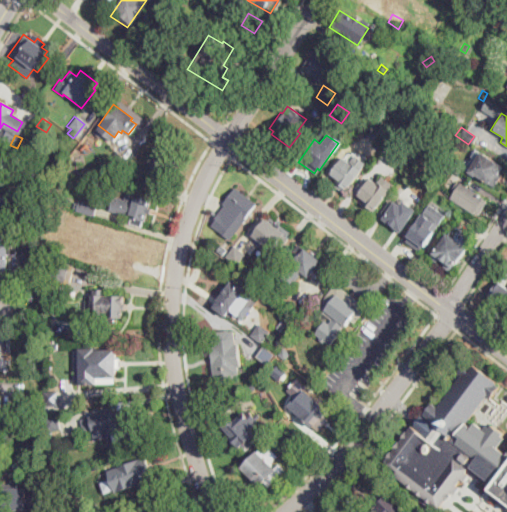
[(399,148),(391,159),(380,151),(388,140),(399,148)]
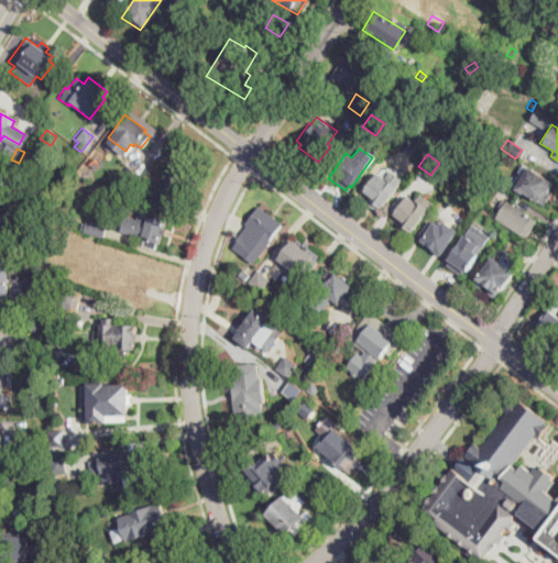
[(174,210),(154,201),(176,155),(196,164),(174,210)]
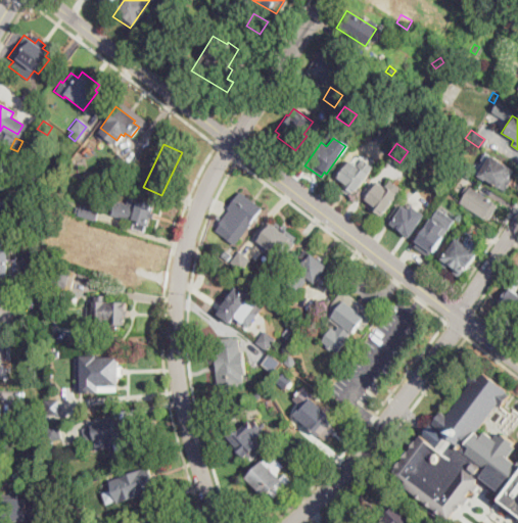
[(128,163),(119,175),(107,165),(116,154),(128,163)]
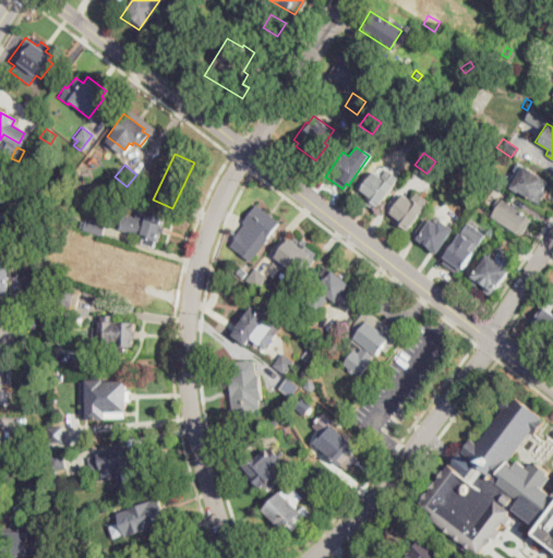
[(536,204),(507,186),(521,165),(548,181),(543,189),(544,190),(536,204)]
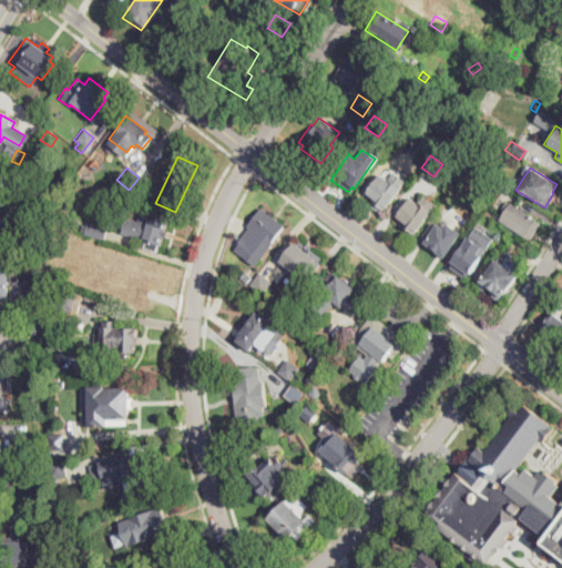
[(397,189),(377,214),(365,205),(370,198),(364,192),(377,174),(397,189)]
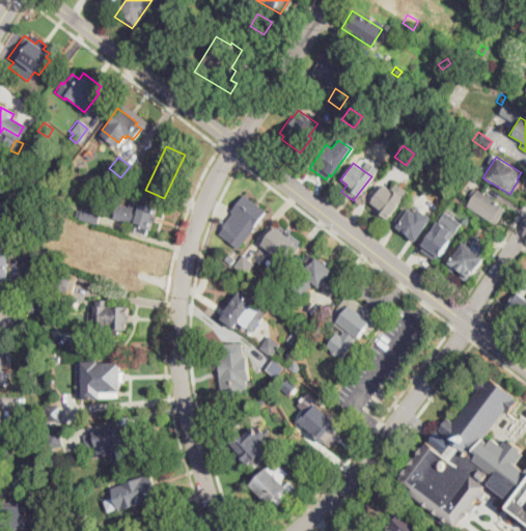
[(475,176),(472,182),(467,177),(470,172),(475,176)]
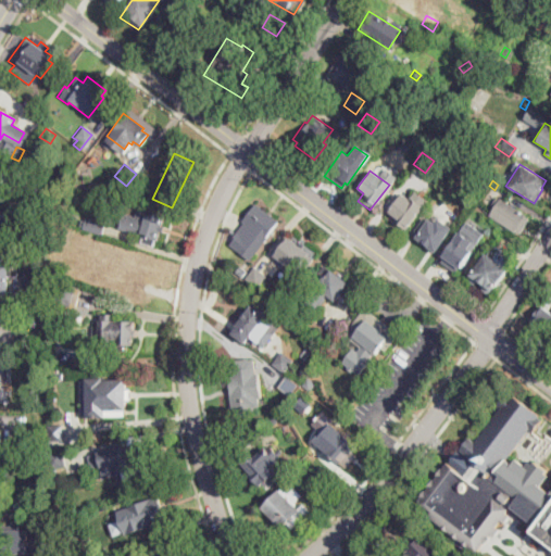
[(424,201),(403,229),(390,219),(392,217),(386,213),(399,193),(409,201),(414,193),(424,201)]
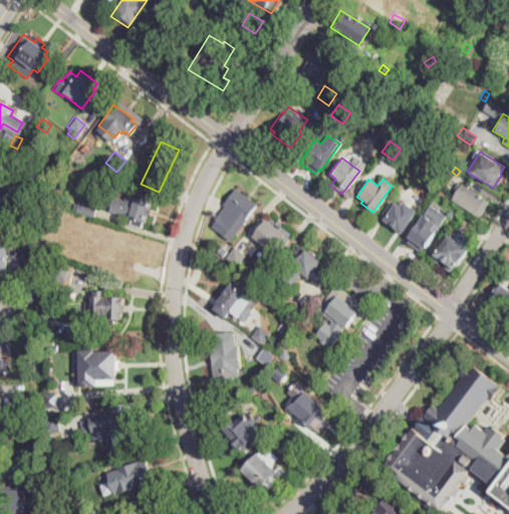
[(478,216),(474,214),(451,200),(460,184),(484,198),(483,200),(486,202),(478,216)]
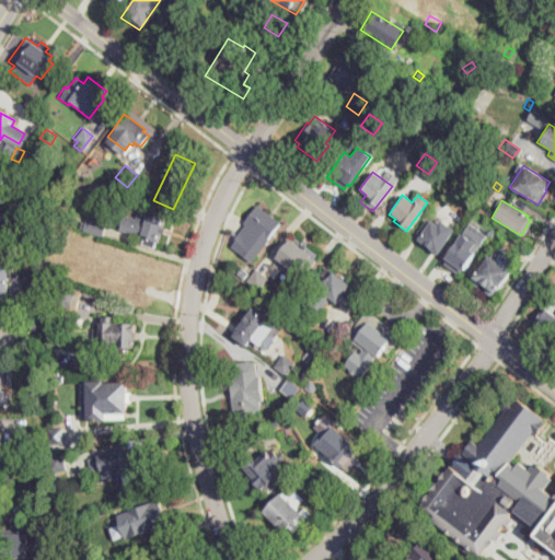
[(33,217),(15,218),(15,201),(32,201),(33,217)]
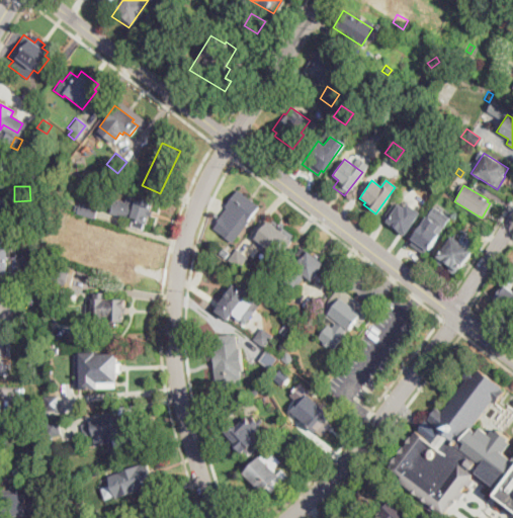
[(257,206),(230,242),(218,232),(224,224),(216,218),(221,211),(223,212),(226,209),(222,206),(235,189),(257,206)]
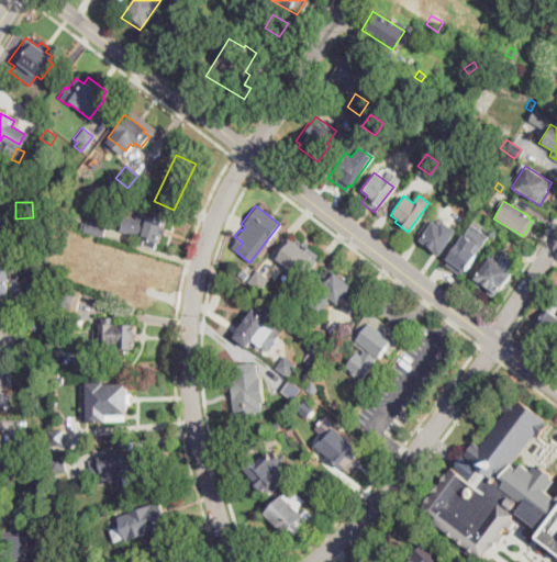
[(164,218),(156,244),(154,243),(153,248),(140,245),(142,238),(117,232),(121,215),(134,218),(136,211),(164,218)]
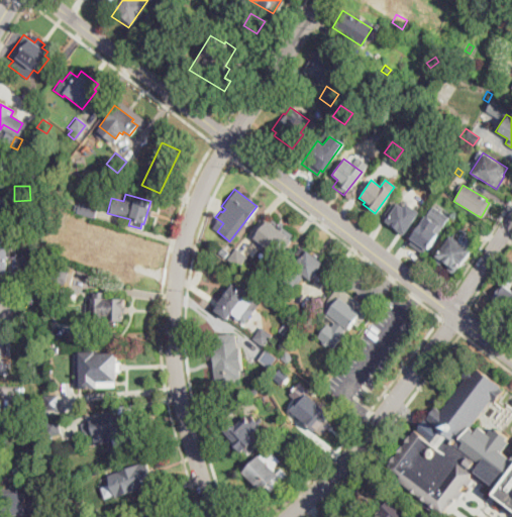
[(421,205),(402,233),(384,221),(385,219),(381,217),(391,202),(395,205),(397,203),(402,206),(409,196),(421,205)]
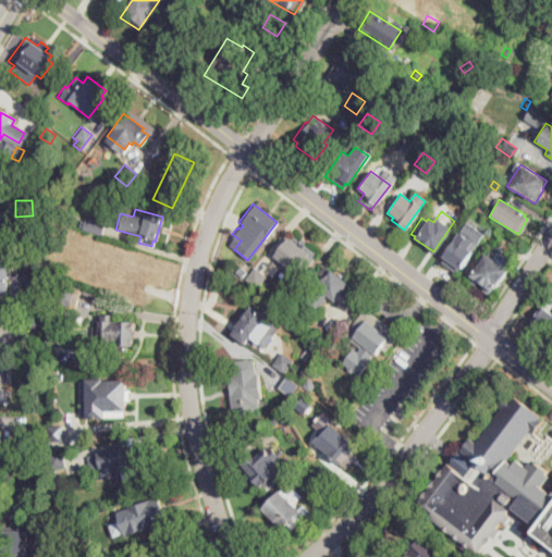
[(82,219),(102,225),(99,235),(80,230),(80,227),(76,226),(77,220),(82,221),(82,219)]
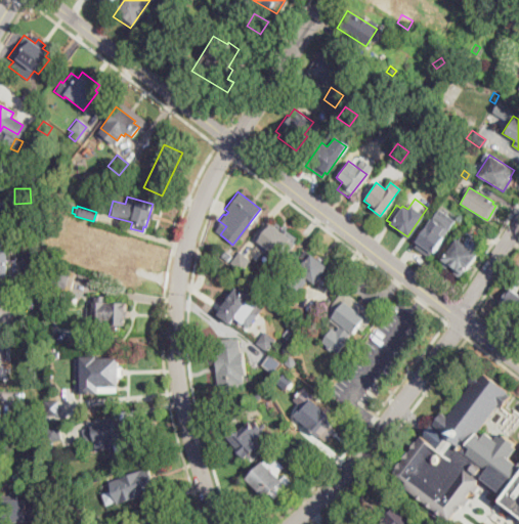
[(441,235),(427,257),(412,246),(430,218),(443,228),(439,234),(441,235)]
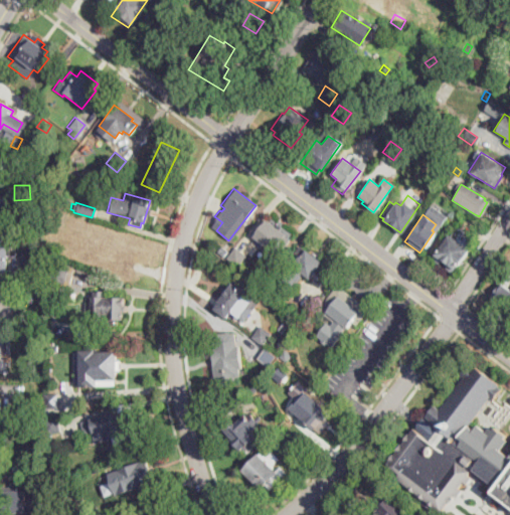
[(287,240),(277,253),(272,249),(271,251),(250,236),(264,219),(284,234),(282,237),(287,240)]
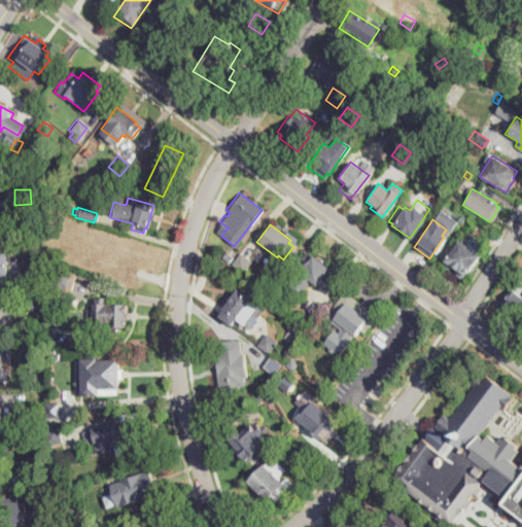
[(478,255),(460,280),(453,274),(456,270),(450,266),(446,270),(439,265),(458,240),(478,255)]
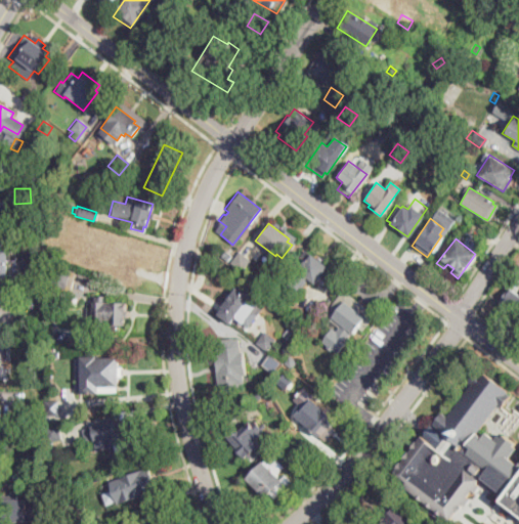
[(228,255),(224,260),(218,256),(222,251),(228,255)]
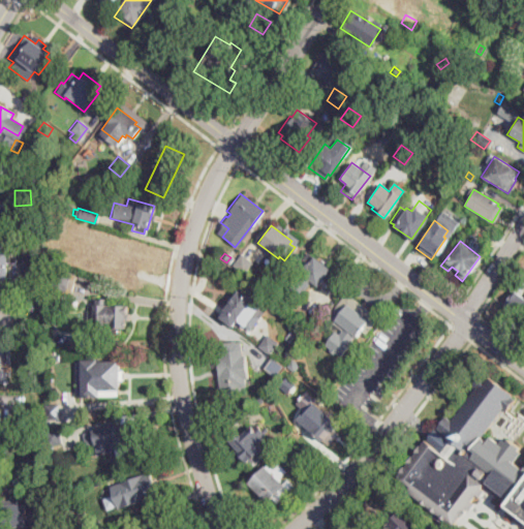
[(250,262),(242,274),(230,265),(239,254),(250,262)]
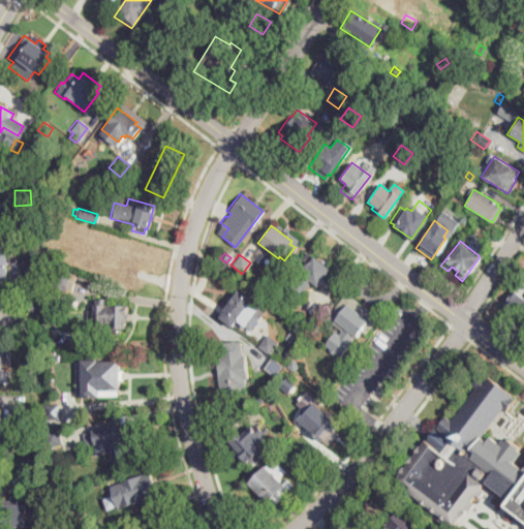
[(334,275),(326,284),(320,280),(315,287),(308,281),(297,296),(286,286),(306,262),(306,263),(311,257),(334,275)]
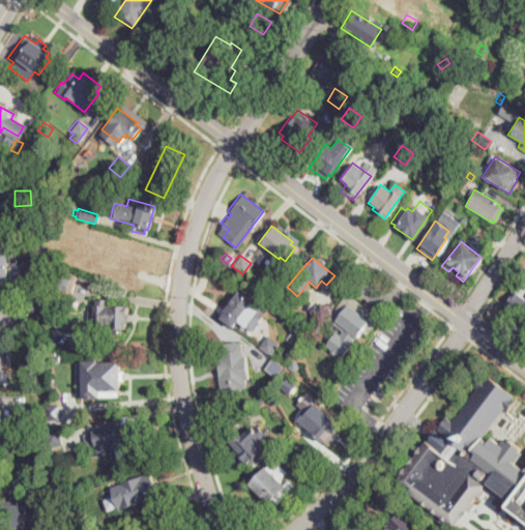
[(47,276),(46,267),(56,265),(57,274),(47,276)]
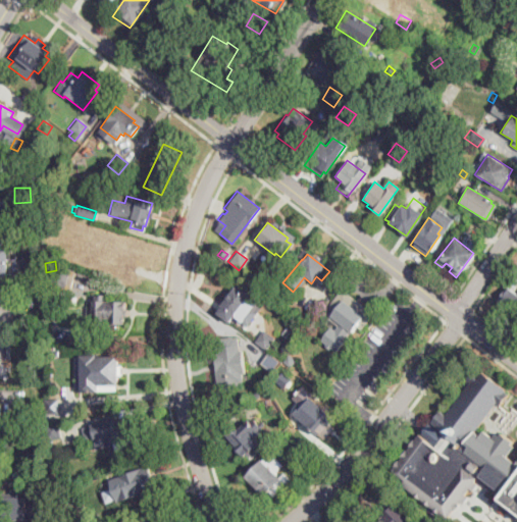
[(40,262),(40,276),(26,276),(26,262),(40,262)]
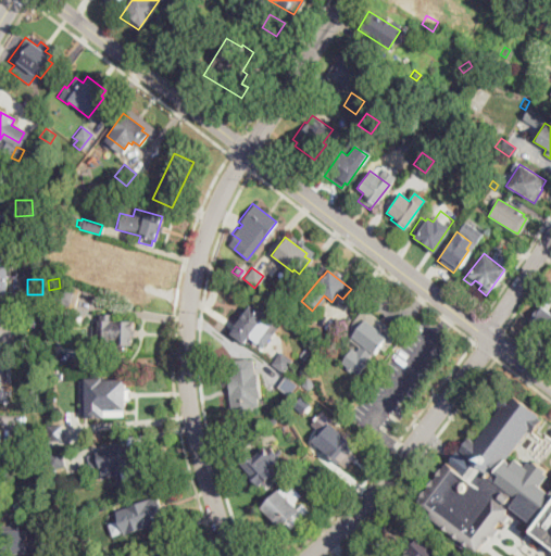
[(272,333),(261,348),(248,338),(243,343),(229,333),(255,299),(268,310),(266,312),(275,318),(267,329),(272,333)]
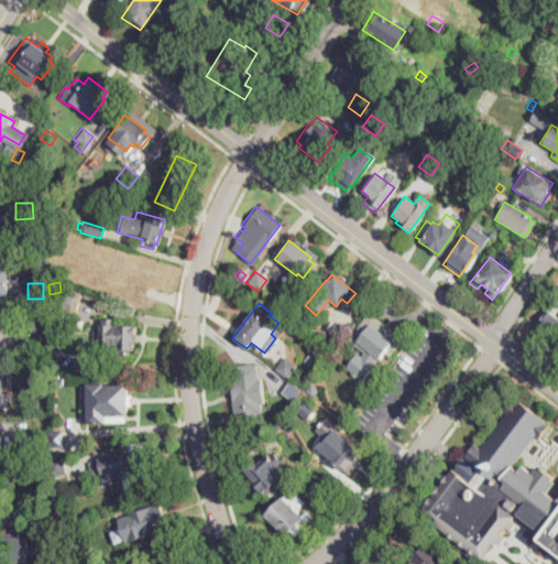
[(557,318),(557,344),(557,346),(531,327),(545,308),(557,318)]
